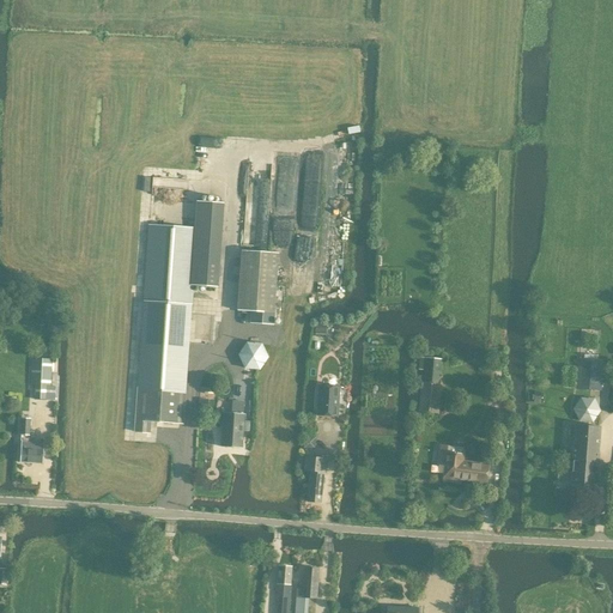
[(144,302),(135,426),(135,432),(150,434),(151,422),(183,424),(196,229),(149,226),(144,302)]
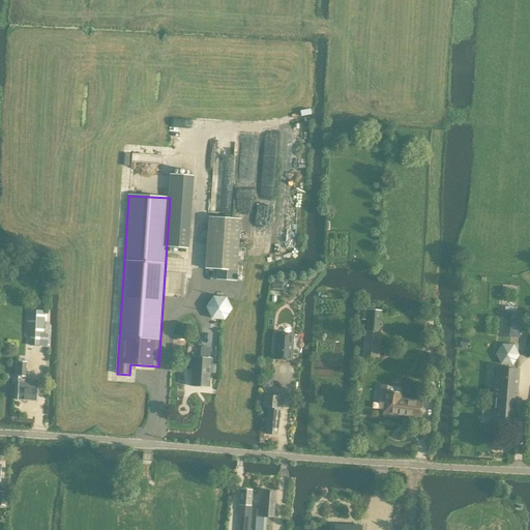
[(209,217),(206,269),(216,269),(215,280),(236,281),(237,271),(240,219),(209,217)]
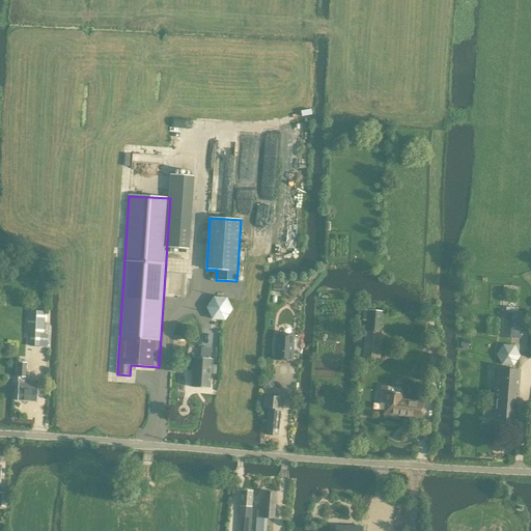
[(212,319),(224,319),(231,310),(226,299),(214,298),(206,308),(212,319)]
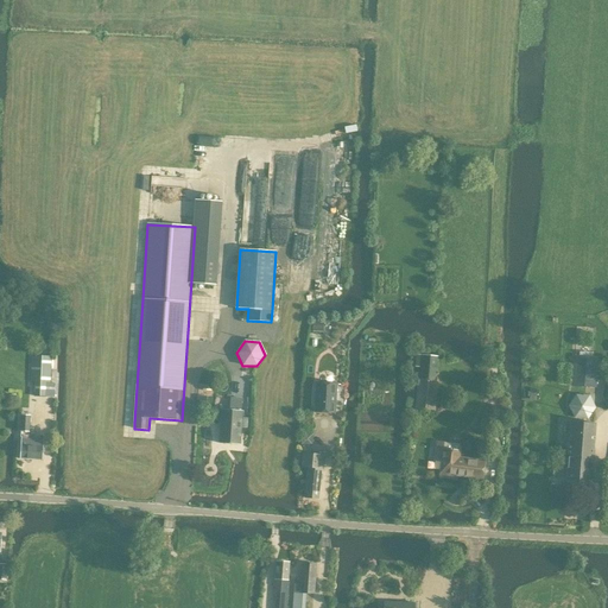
[(416,355),(416,367),(419,368),(419,371),(435,372),(437,372),(438,358),(416,355)]
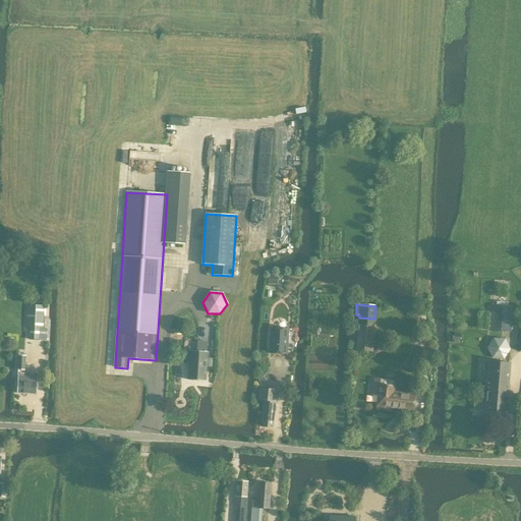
[(27,305),(26,328),(31,328),(30,339),(38,339),(39,329),(42,329),(44,306),(27,305)]
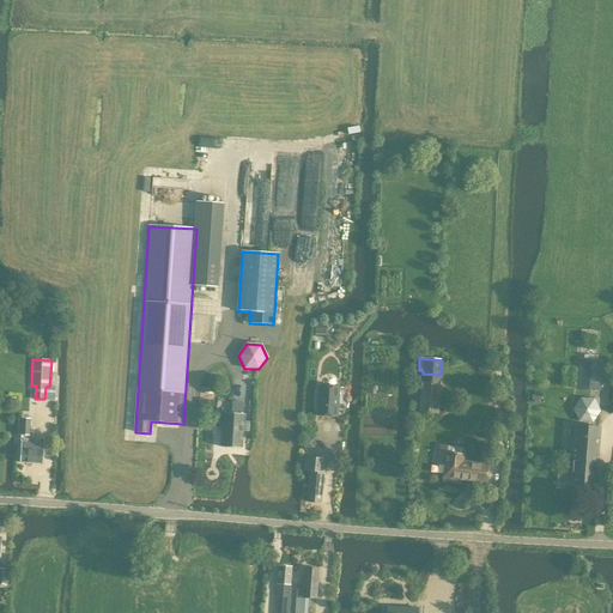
[(577,389),(601,390),(604,360),(578,359),(577,389)]
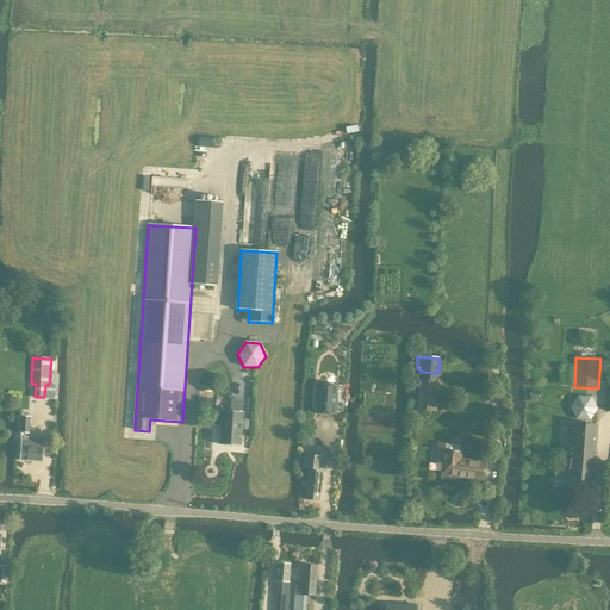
[(419,381),(417,410),(436,412),(439,383),(436,383),(419,381)]
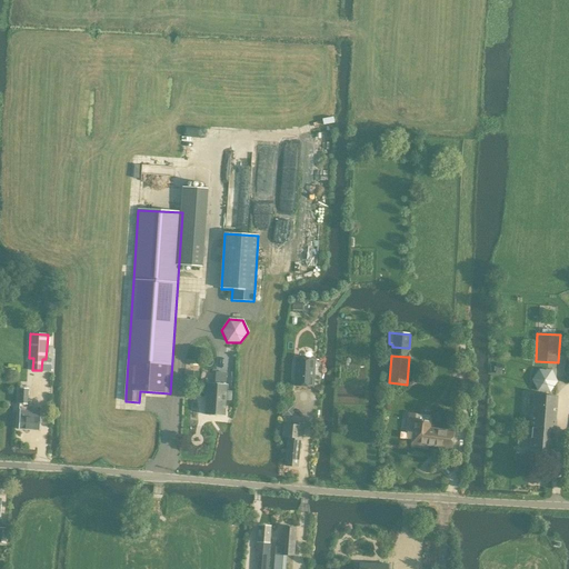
[(296,386),(313,387),(316,359),(297,358),(296,386)]
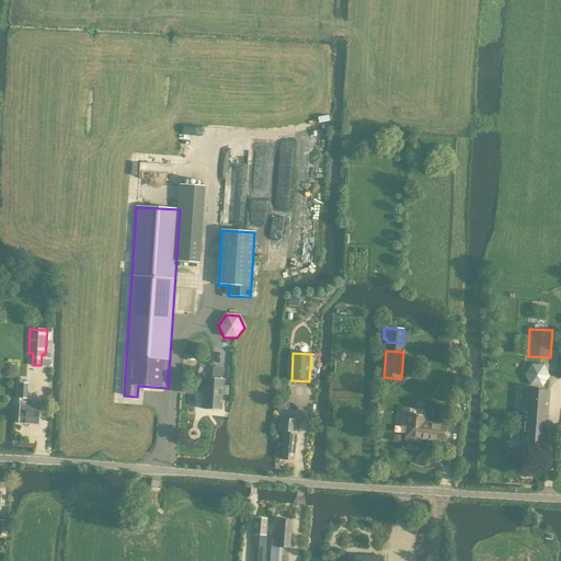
[(202,379),(201,389),(204,389),(203,409),(221,411),(222,396),(228,396),(228,386),(222,386),(224,379),(222,379),(224,368),(213,367),(212,378),(205,378),(204,379),(202,379)]
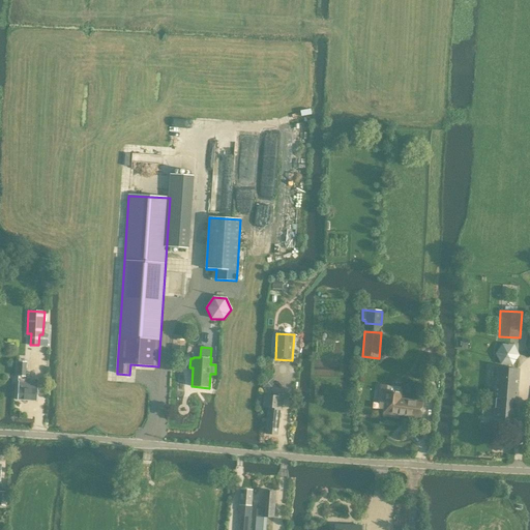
[(18,401),(37,402),(38,383),(25,382),(26,363),(19,363),(19,376),(18,401)]
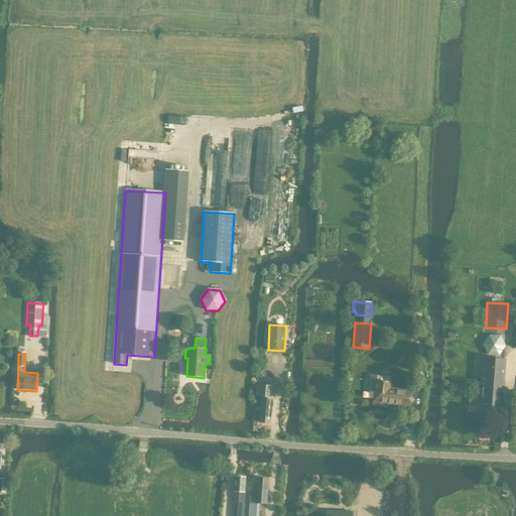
[(484,358),(482,397),(477,396),(476,404),(481,405),(481,413),(501,415),(504,359),(484,358)]
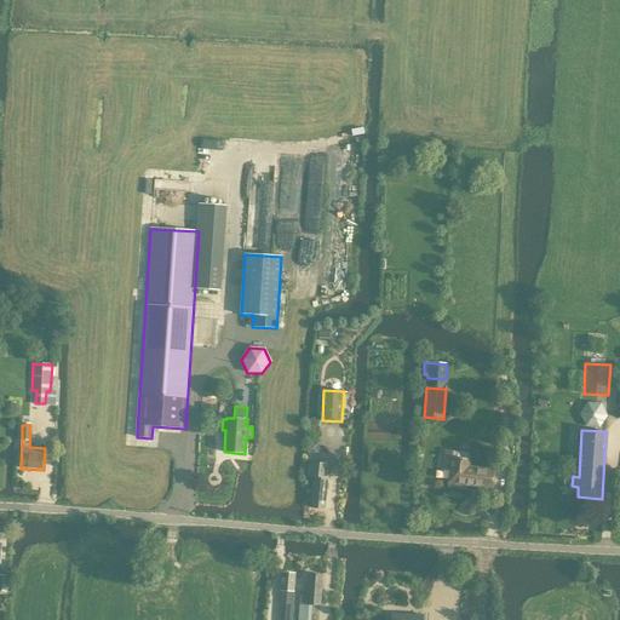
[(492,489),(494,471),(468,468),(470,454),(446,451),(443,470),(451,470),(448,487),(465,489),(466,483),(471,483),(471,486),(492,489)]
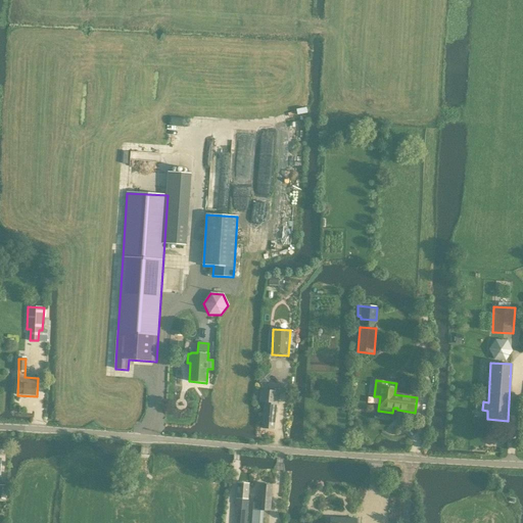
[(266,402),(263,428),(273,429),(276,403),(278,392),(262,390),(260,402),(266,402)]
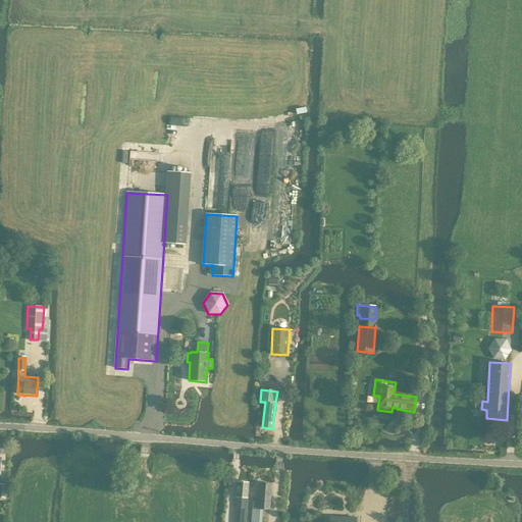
[(247,501),(247,500),(248,482),(237,481),(236,503),(237,503),(235,521),(246,521),(248,501),(247,501)]
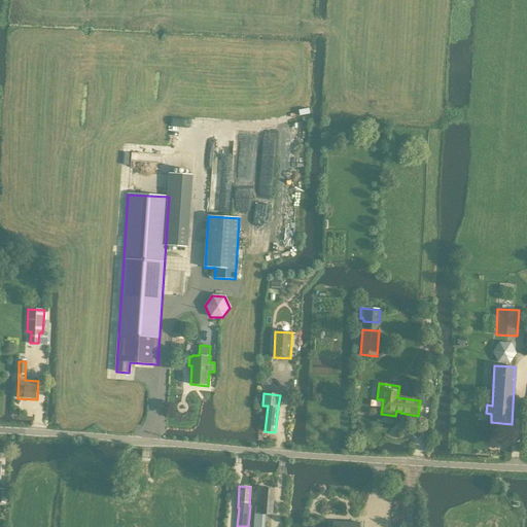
[(256,505),(255,515),(254,526),(264,526),(266,513),(273,514),(274,488),(262,487),(261,506),(256,505)]
